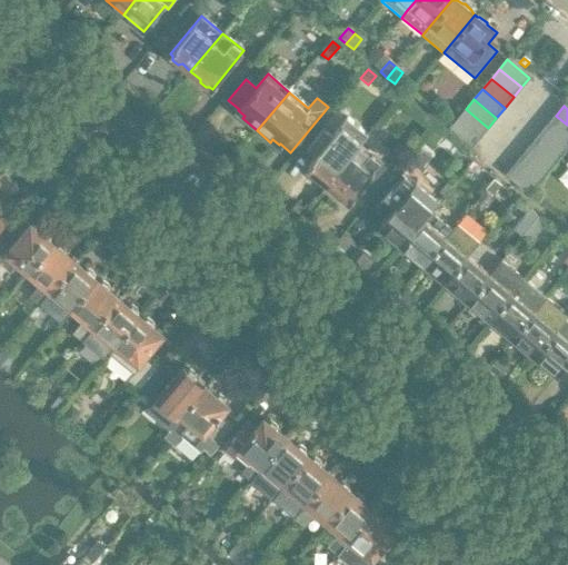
[(488,128),(466,109),(457,119),(479,138),(488,128)]
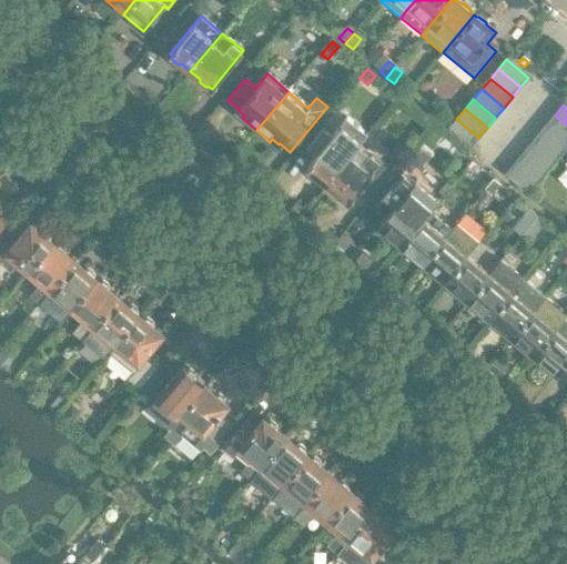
[(566,124),(555,116),(546,126),(566,142),(566,124)]
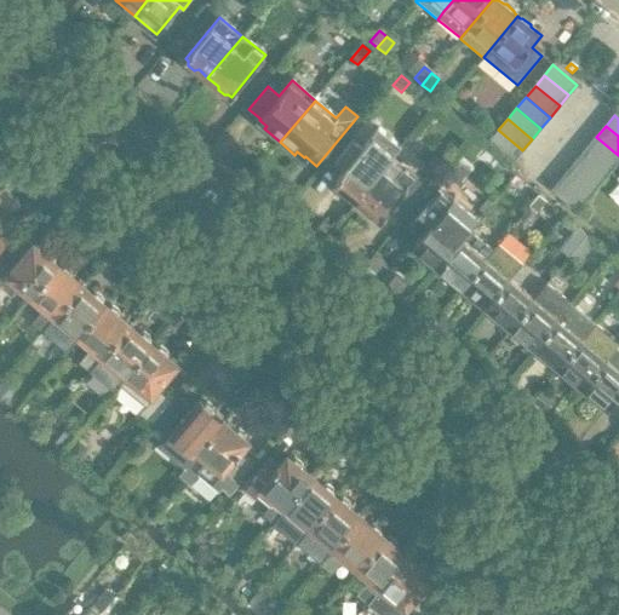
[(357,201),(391,160),(401,148),(378,128),(361,149),(351,142),(336,161),(345,168),(334,182),(337,184),(337,189),(343,194),(348,193),(357,201)]
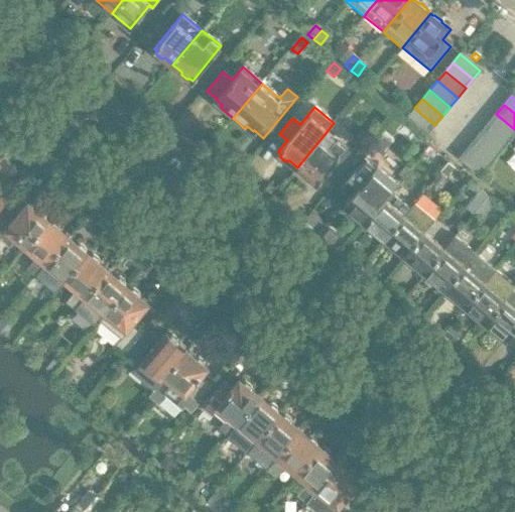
[(434,125),(414,108),(407,117),(427,134),(434,125)]
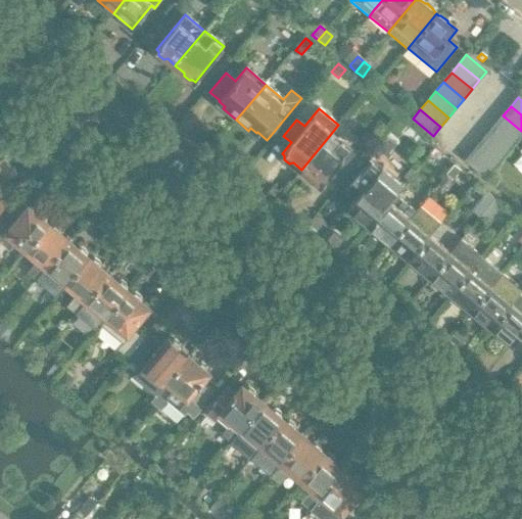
[(521,131),(503,115),(494,125),(515,142),(521,133),(521,131)]
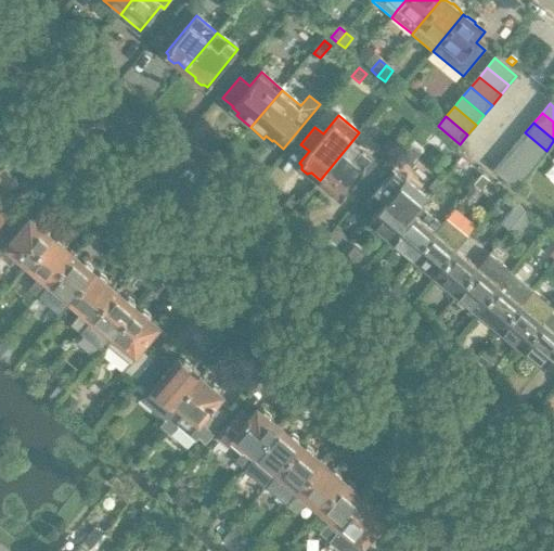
[(525,132),(517,142),(539,161),(546,151),(525,132)]
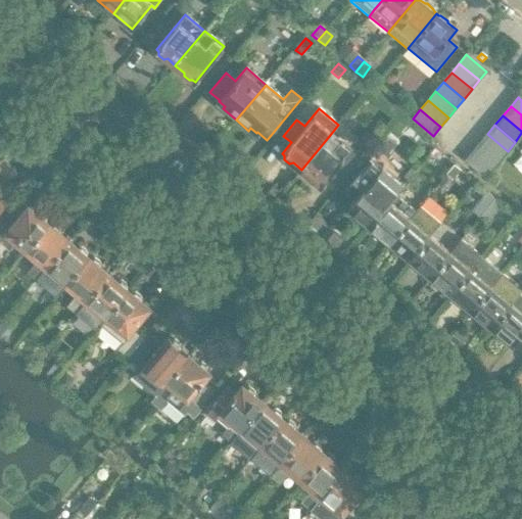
[(487,134),(479,144),(500,160),(508,151),(487,134)]
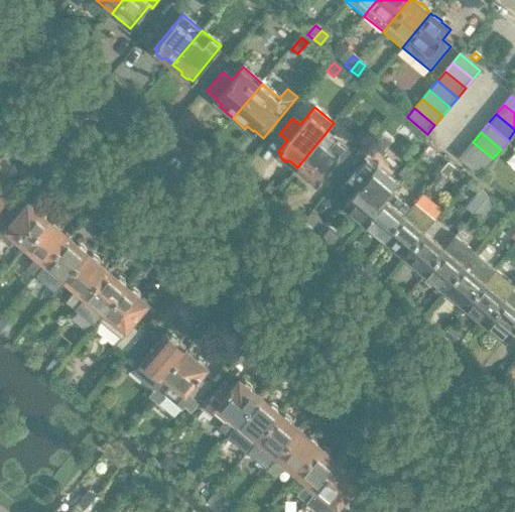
[(326,133),(297,167),(305,174),(305,177),(310,181),(313,181),(316,183),(324,174),(336,184),(357,158),(326,133)]
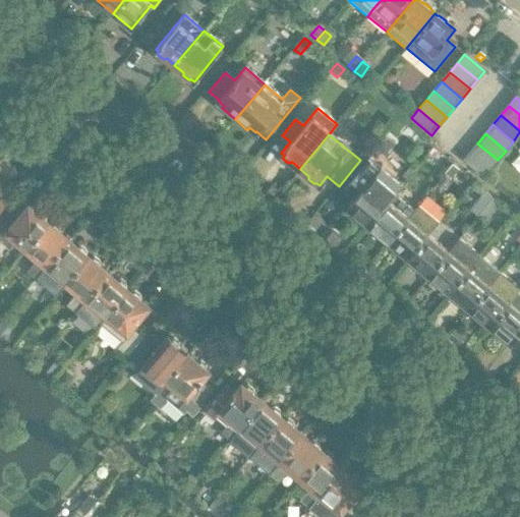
[(477,144),(469,152),(490,169),(498,160),(477,144)]
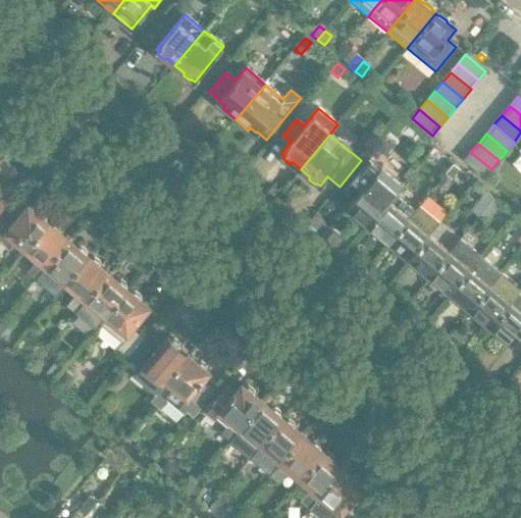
[(464,161),(484,177),(491,169),(470,152),(464,161)]
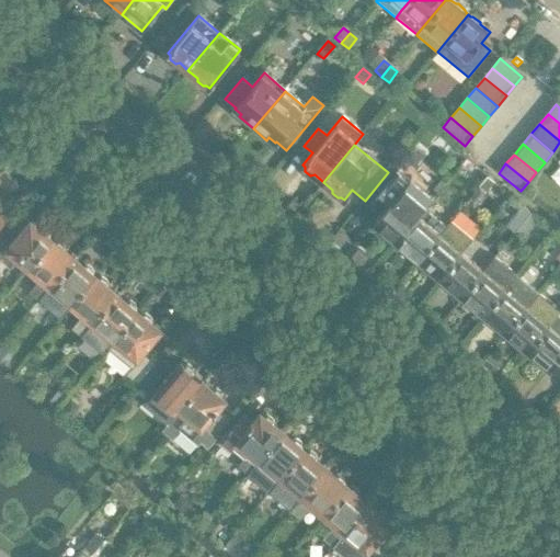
[(396,242),(423,209),(430,203),(433,197),(411,179),(409,181),(399,172),(372,205),(381,214),(374,224),(396,242)]
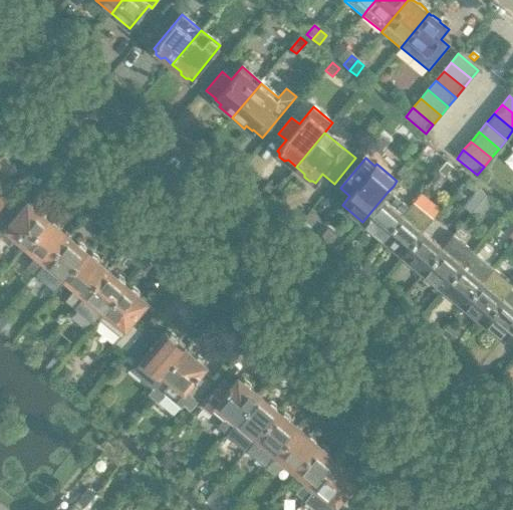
[(443,178),(452,168),(446,163),(438,173),(443,178)]
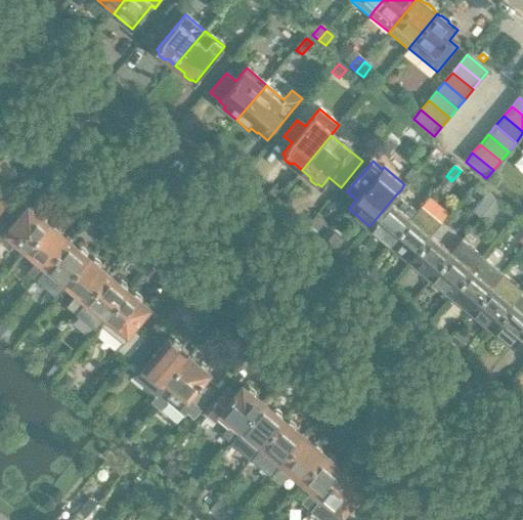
[(78,189),(72,197),(78,203),(85,196),(78,189)]
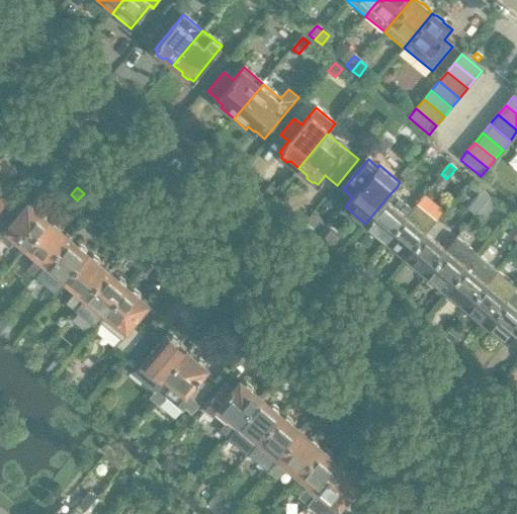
[(385,241),(405,218),(411,210),(391,193),(365,224),(385,241)]
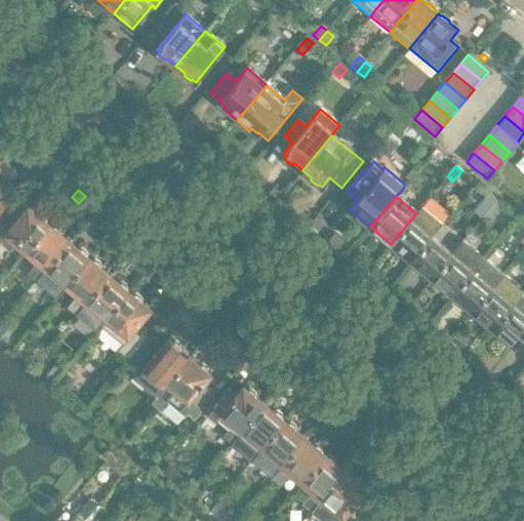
[(482,216),(487,210),(495,200),(490,196),(476,212),(482,216)]
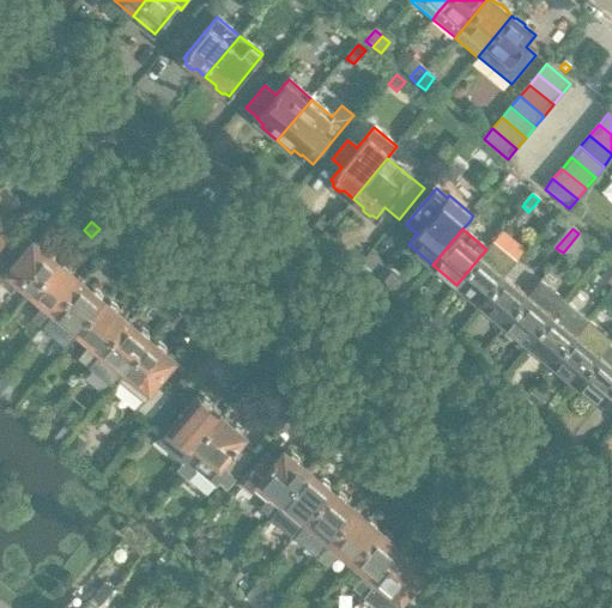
[(570,260),(587,241),(579,233),(569,245),(563,253),(570,260)]
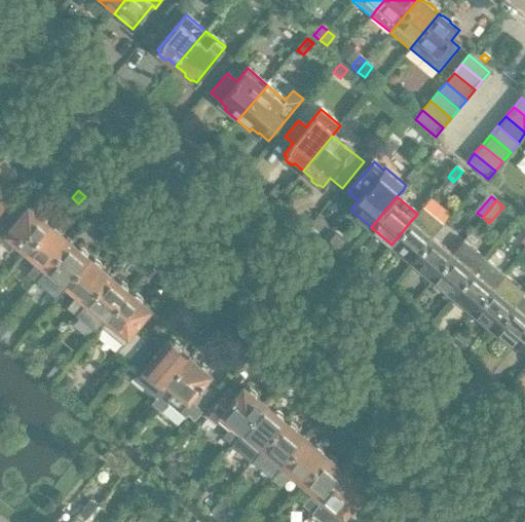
[(26,251),(47,224),(46,223),(45,220),(40,215),(37,215),(29,208),(21,217),(20,216),(0,239),(0,243),(10,252),(17,244),(26,251)]
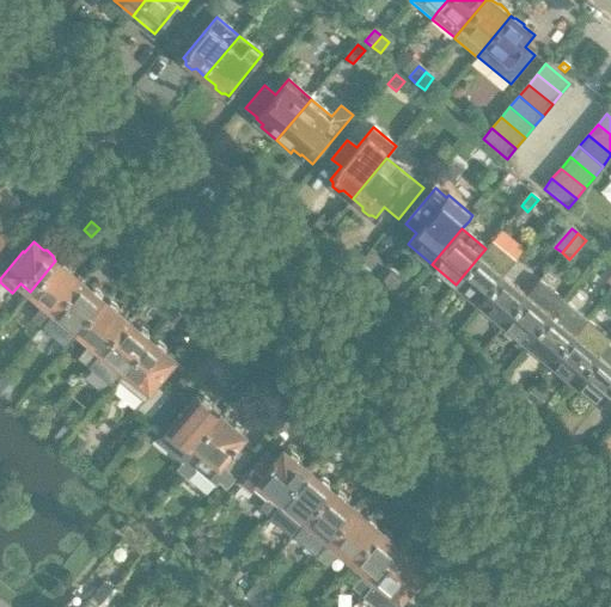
[(478,257),(456,284),(480,304),(502,276),(478,257)]
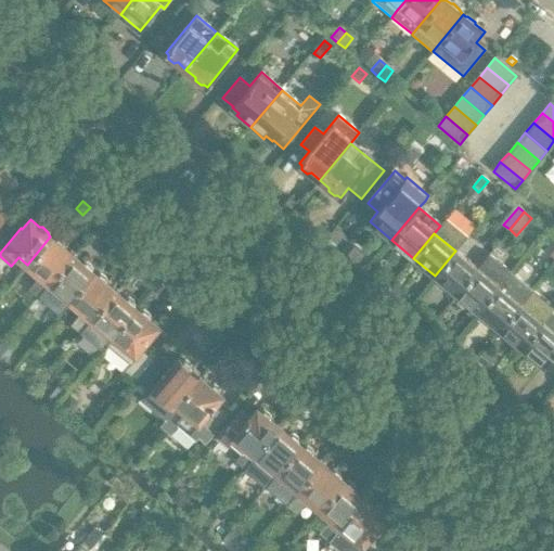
[(54,240),(50,236),(27,265),(49,282),(73,255),(63,247),(63,244),(58,240),(54,240)]
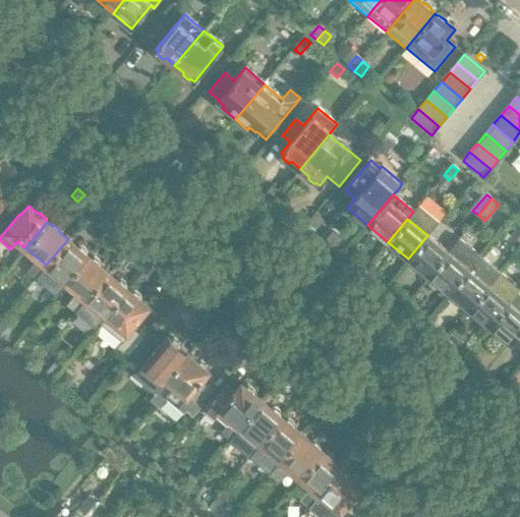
[(113,228),(107,235),(112,238),(118,231),(113,228)]
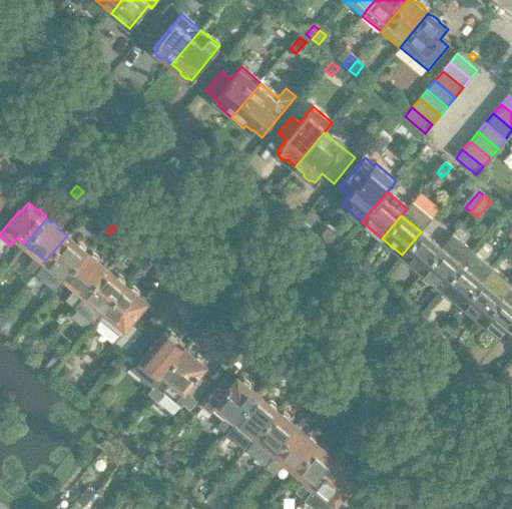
[(421,231),(402,255),(422,272),(441,248),(421,231)]
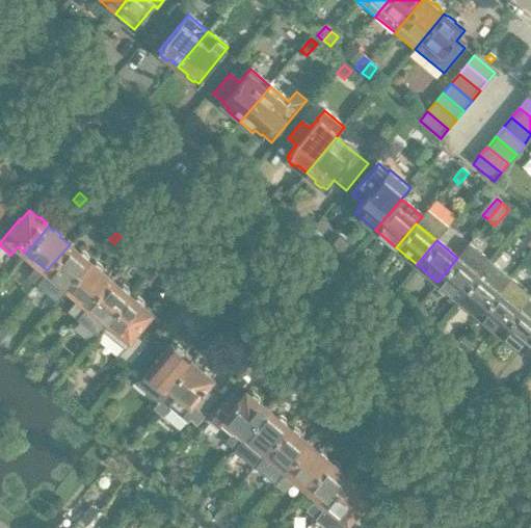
[(79,253),(70,244),(47,270),(68,288),(89,262),(87,260),(87,257),(82,252),(79,253)]
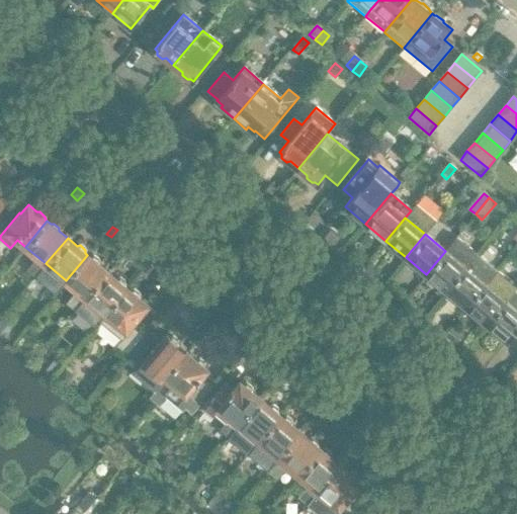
[(445,251),(426,274),(446,290),(465,267),(445,251)]
